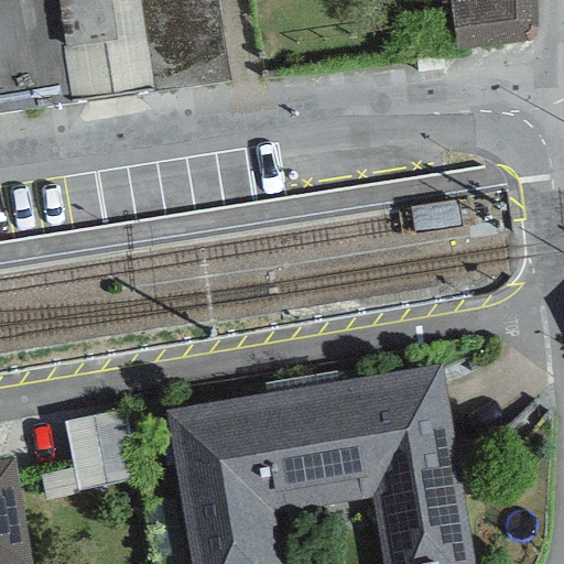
[(0,0),(0,114),(230,85),(215,0),(0,0)]
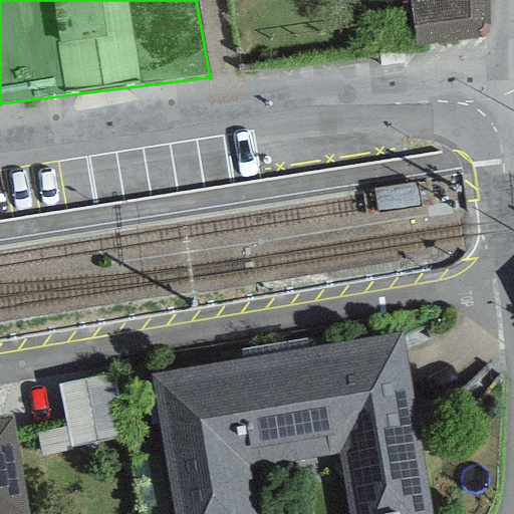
[(420,0),(409,1),(415,46),(489,38),(489,0),(420,0)]
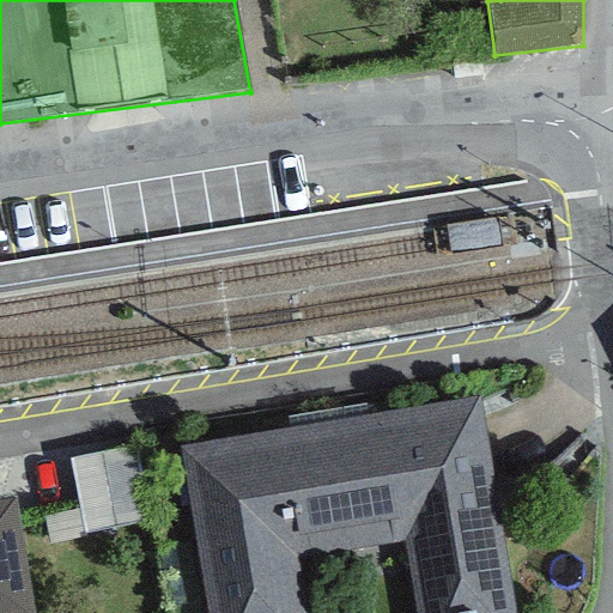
[(516,612),(480,398),(178,448),(206,612),(304,612),(296,559),(405,541),(416,612),(516,612)]
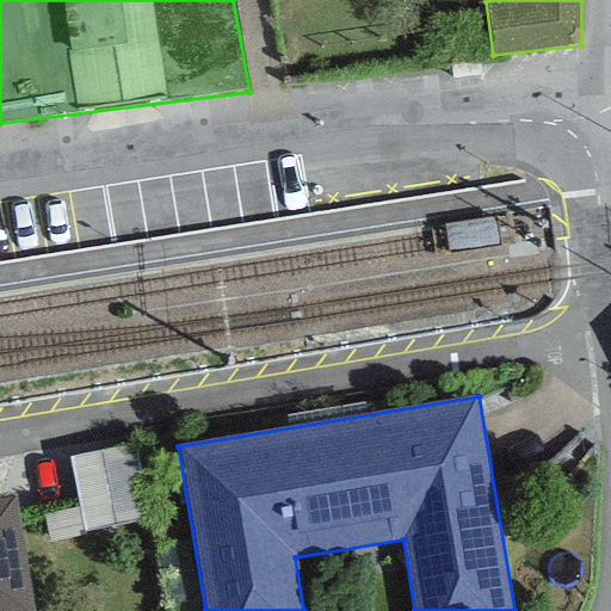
[(146,443),(82,456),(97,528),(160,516),(146,443)]
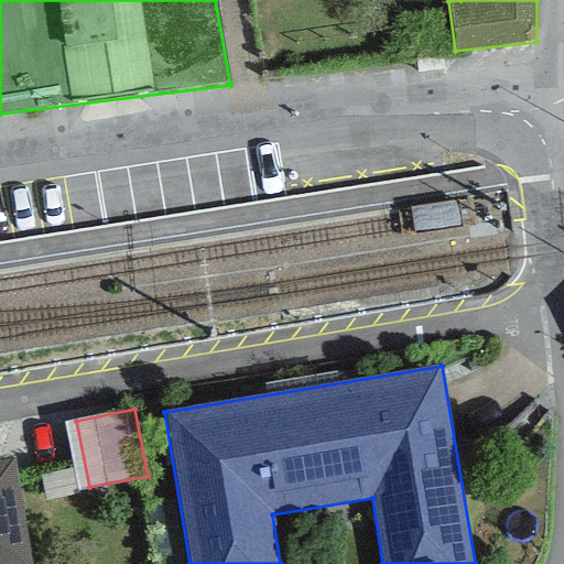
[(0,563),(31,563),(14,458),(0,461),(0,563)]
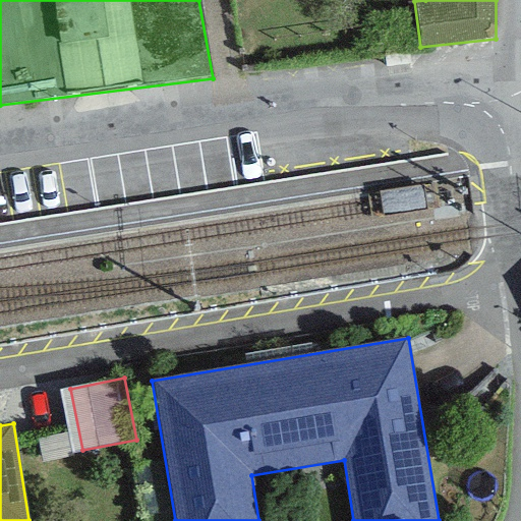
All buildings are outlined.
